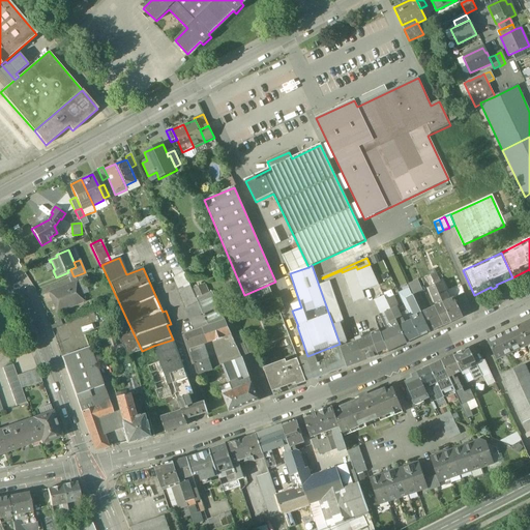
[(356,271),(363,291),(377,286),(370,266),(356,271)]
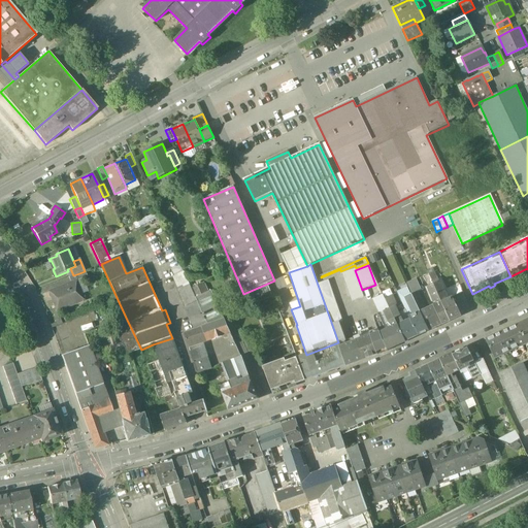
[(362,290),(355,270),(342,274),(352,298),(363,293),(362,290)]
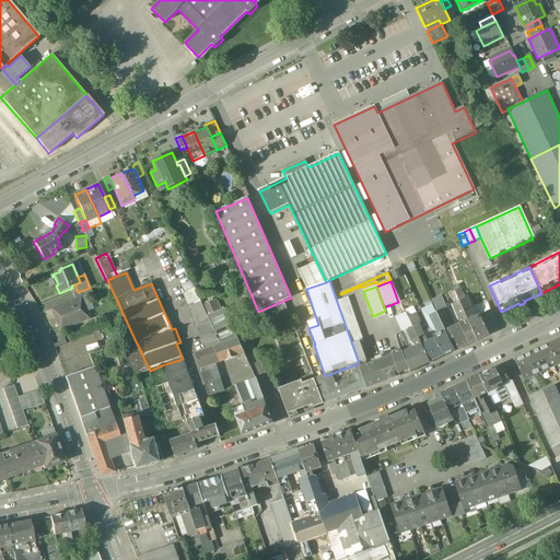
[(480,302),(475,289),(468,291),(474,303),(475,305),(480,302)]
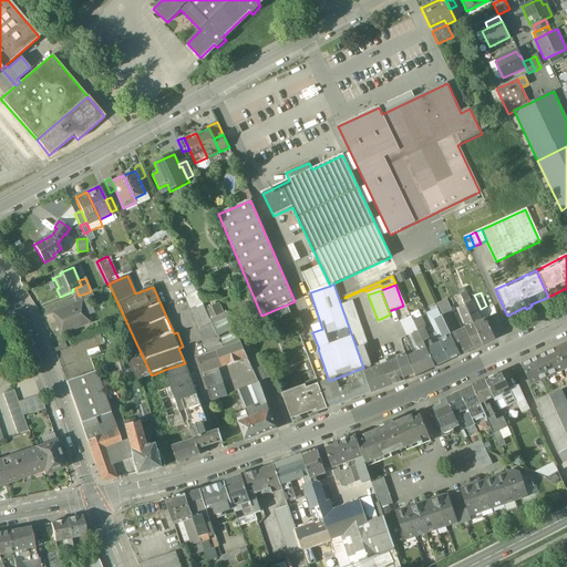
[(79,296),(73,298),(76,305),(81,302),(89,299),(85,294),(79,296)]
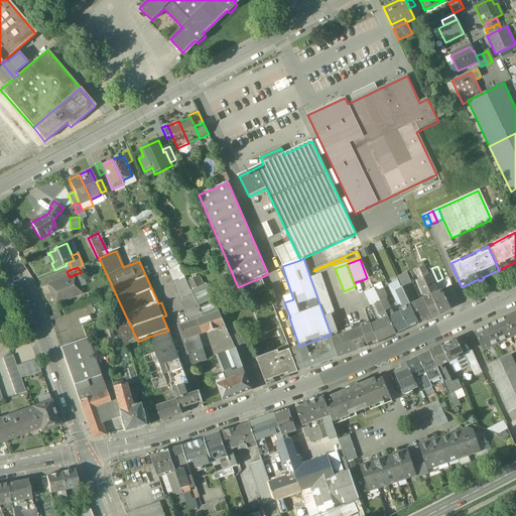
[(436,279),(432,271),(428,273),(432,282),(436,279)]
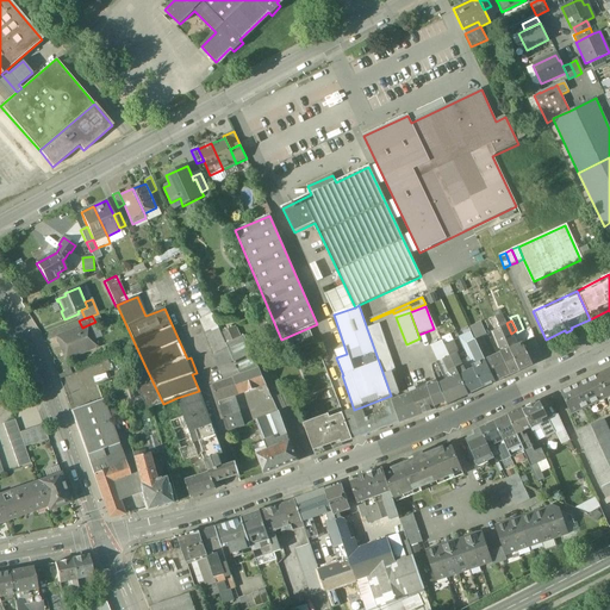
[(502,329),(520,372),(533,366),(522,344),(517,347),(516,343),(515,343),(511,334),(506,323),(504,324),(505,328),(502,329)]
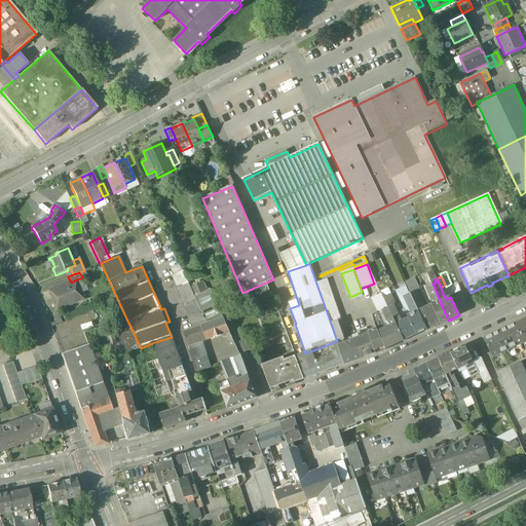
[(341,321),(327,279),(316,284),(331,324),(338,322),(341,321)]
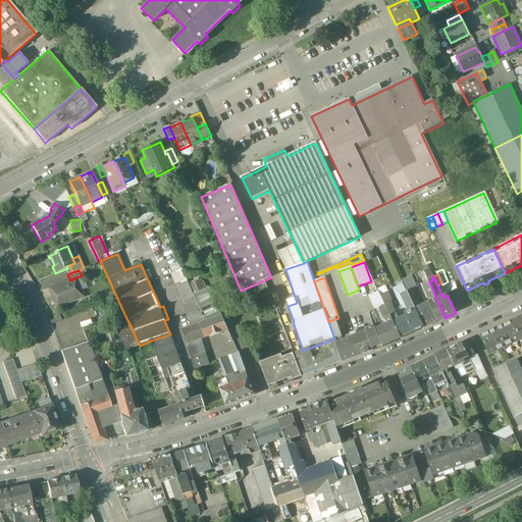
[(70,280),(48,289),(56,308),(83,298),(74,278),(70,280)]
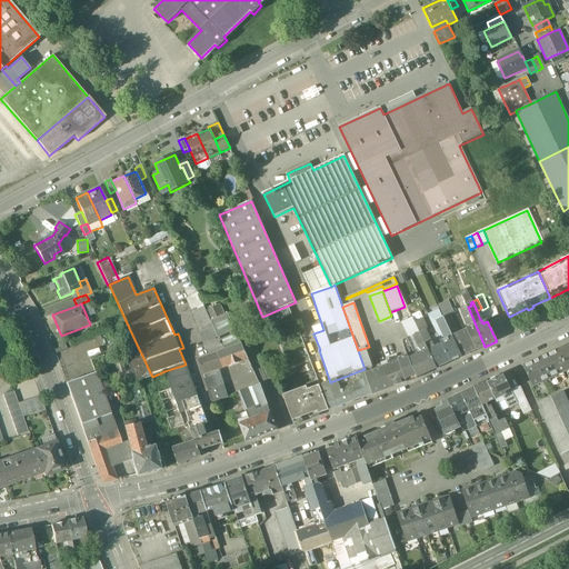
[(220,305),(206,311),(210,321),(225,315),(220,305)]
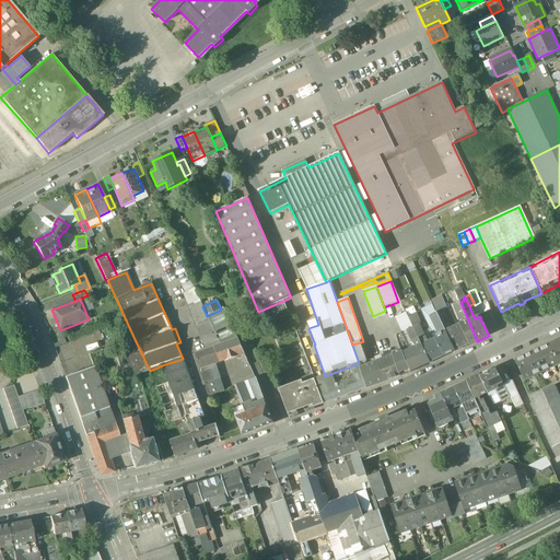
[(200,301),(188,306),(198,326),(209,322),(207,316),(202,306),(200,301)]
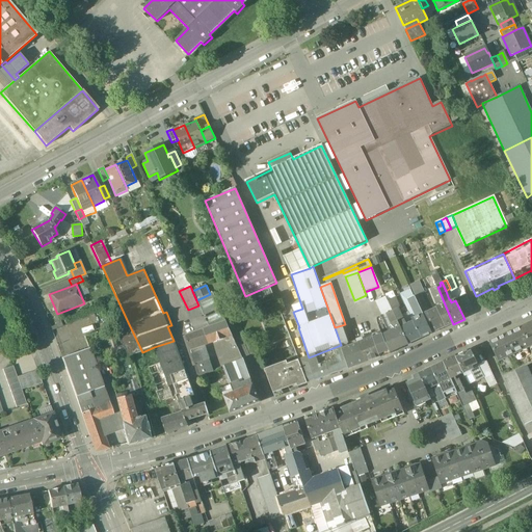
[(269,286),(245,296),(251,310),(274,299),(269,286)]
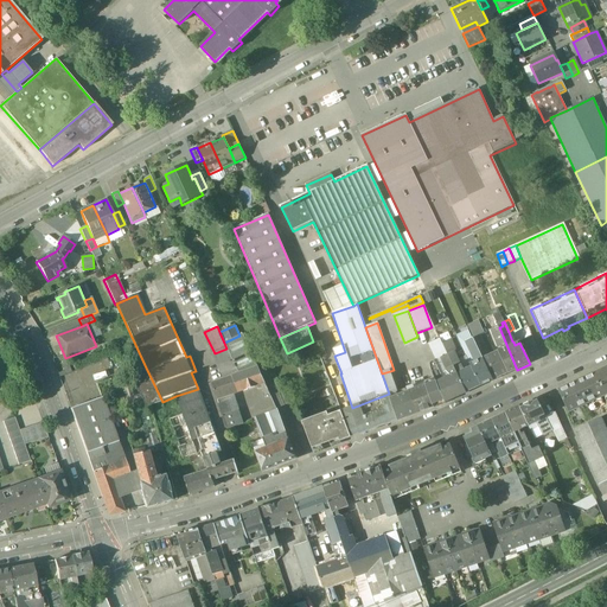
[(517,370),(499,327),(491,331),(493,334),(499,349),(502,347),(503,350),(494,353),(505,375),(517,370)]
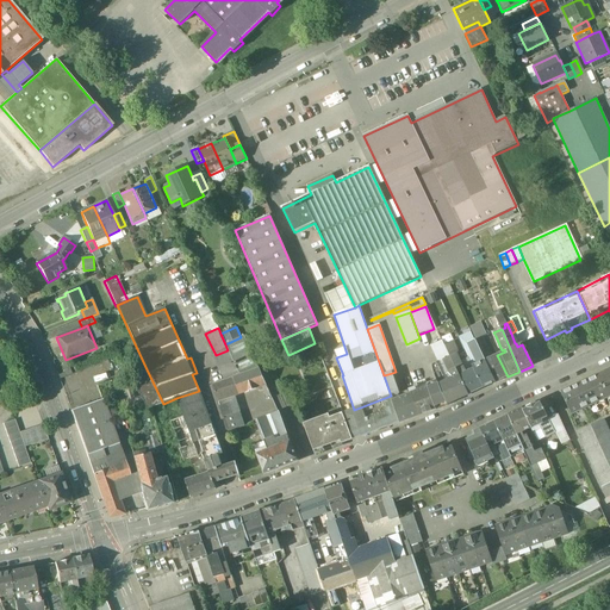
[(449,335),(442,338),(452,355),(459,352),(449,335)]
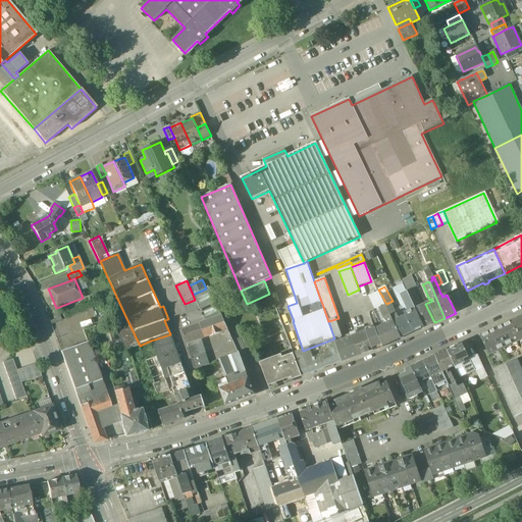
[(206,289),(193,295),(195,300),(205,322),(221,316),(209,288),(206,289)]
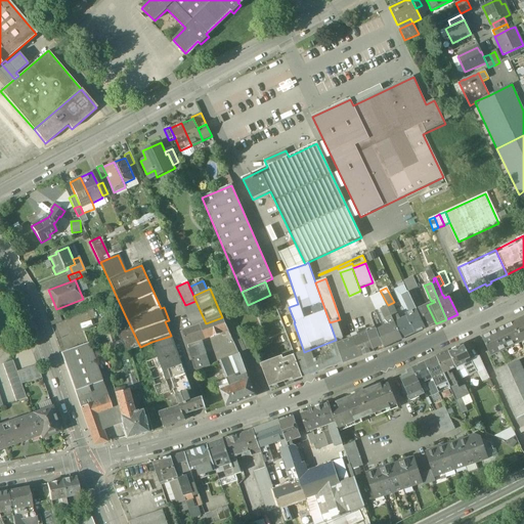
[(413,291),(408,293),(412,302),(419,299),(416,294),(415,291),(413,291)]
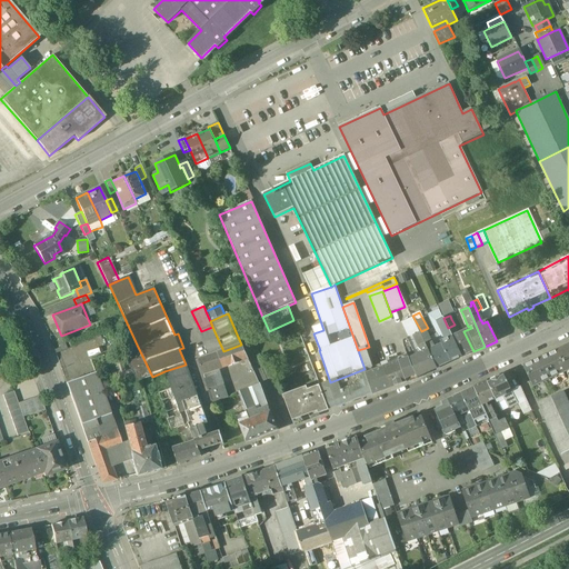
[(461,357),(448,328),(443,318),(439,320),(438,317),(436,319),(446,340),(440,342),(441,345),(450,362),(461,357)]
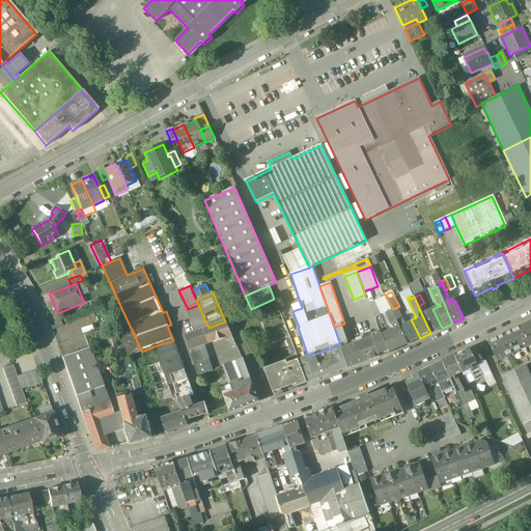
[(385,297),(375,301),(383,315),(385,314),(385,313),(391,310),(385,297)]
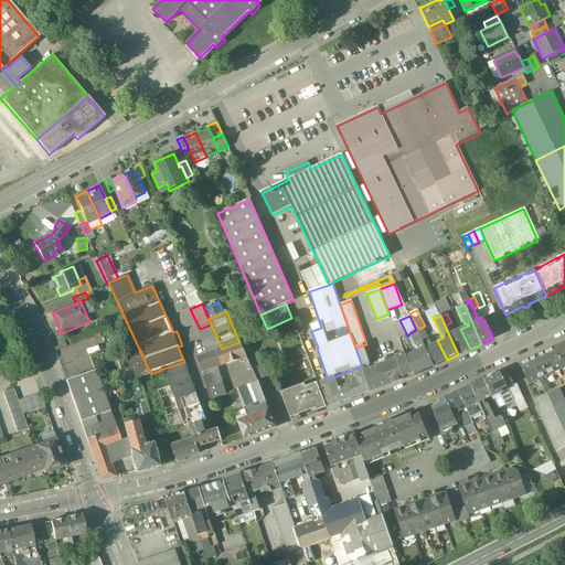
[(445,326),(458,354),(470,349),(460,329),(454,333),(451,330),(455,329),(451,322),(445,326)]
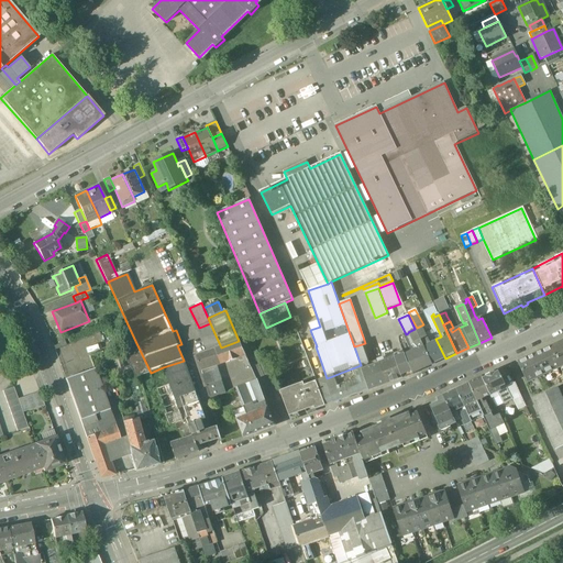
[(221,348),(210,323),(199,328),(197,329),(207,352),(207,353),(221,348)]
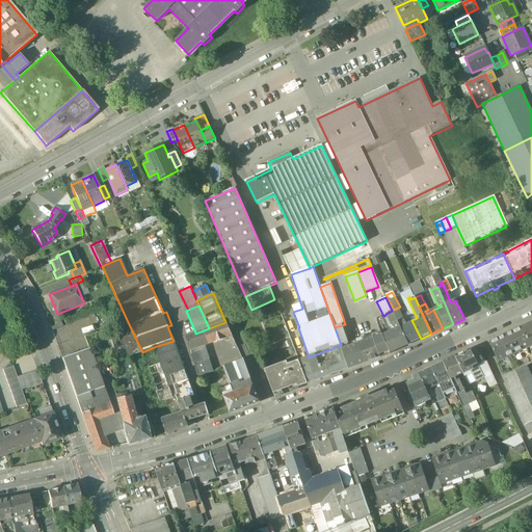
[(398,309),(392,311),(395,317),(401,315),(399,311),(398,309)]
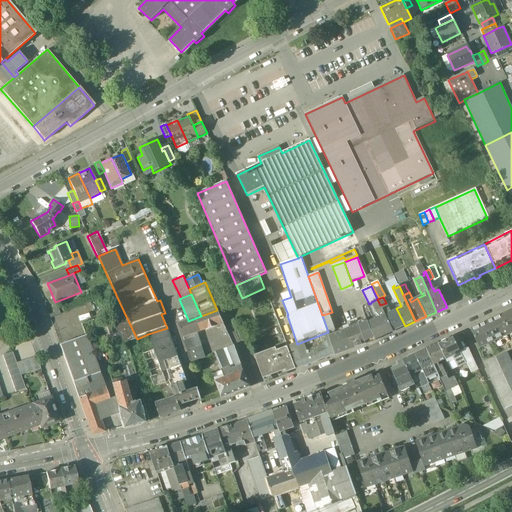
[(364,315),(366,320),(358,323),(359,326),(365,342),(375,338),(375,340),(393,332),(385,316),(380,305),(377,299),(371,302),(371,303),(376,314),(380,318),(374,321),(367,304),(362,306),(364,315)]
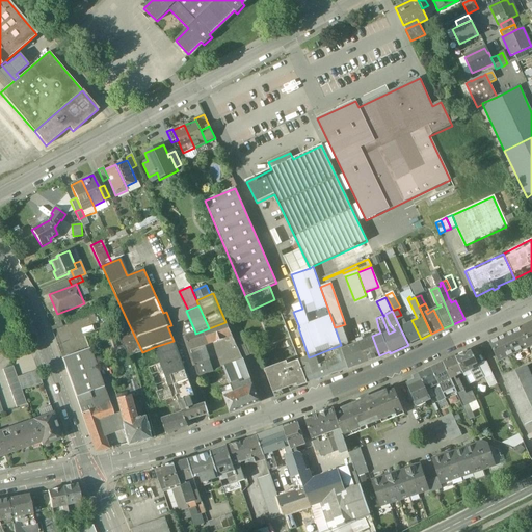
[(401,315),(395,317),(398,324),(404,322),(401,315)]
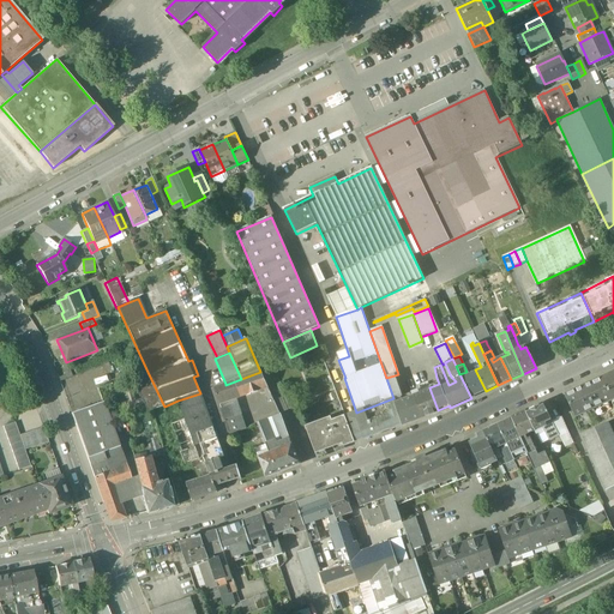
[(613,371),(600,378),(612,402),(613,399),(613,371)]
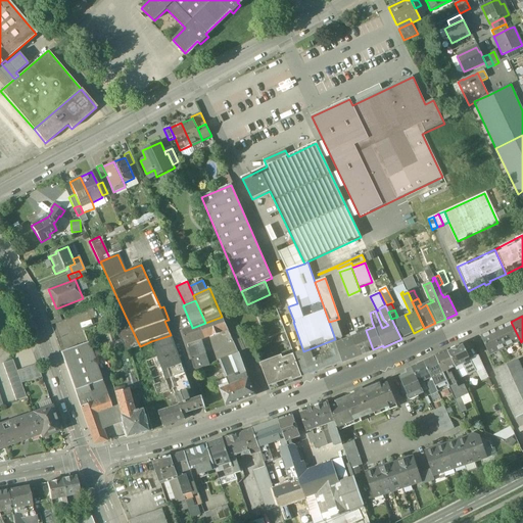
[(140,346),(126,317),(111,322),(125,350),(129,349),(140,346)]
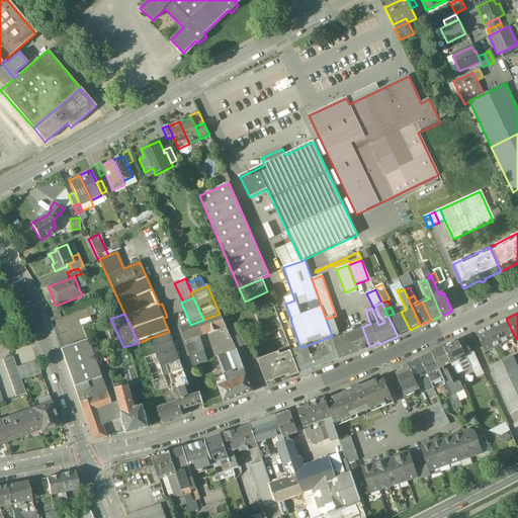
[(203,320),(190,325),(190,324),(180,328),(185,341),(198,336),(223,328),(226,327),(220,314),(203,320)]
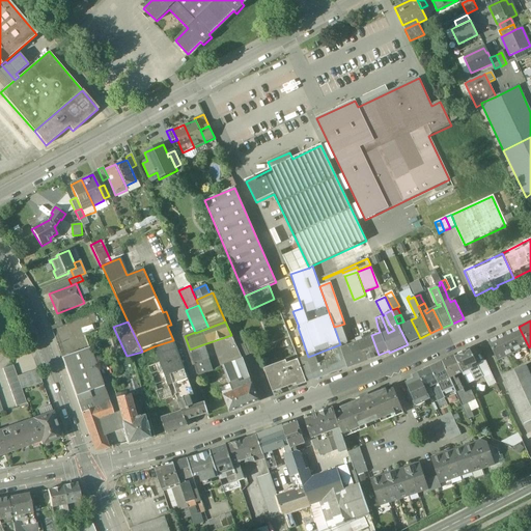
[(351,324),(358,343),(364,362),(380,357),(379,355),(372,338),(363,342),(362,339),(363,338),(364,337),(358,322),(351,324)]
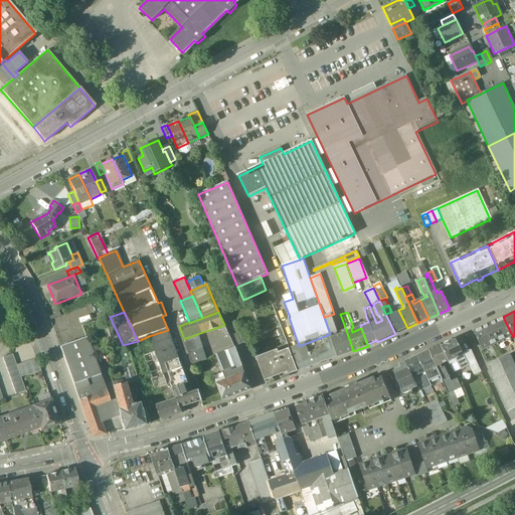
[(399,312),(387,318),(395,334),(407,328),(399,312)]
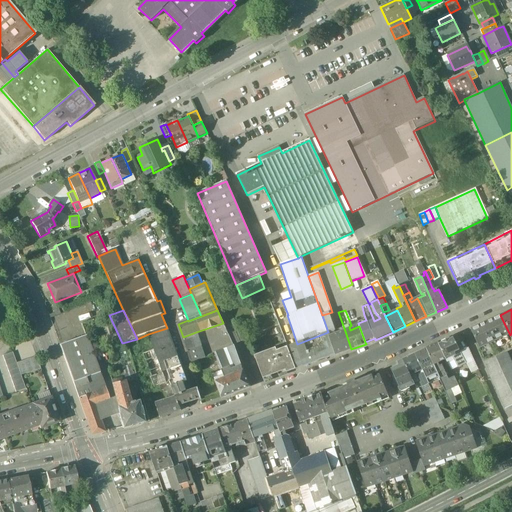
[(345,331),(334,335),(334,332),(335,331),(329,313),(322,315),(328,332),(336,355),(351,349),(345,331)]
